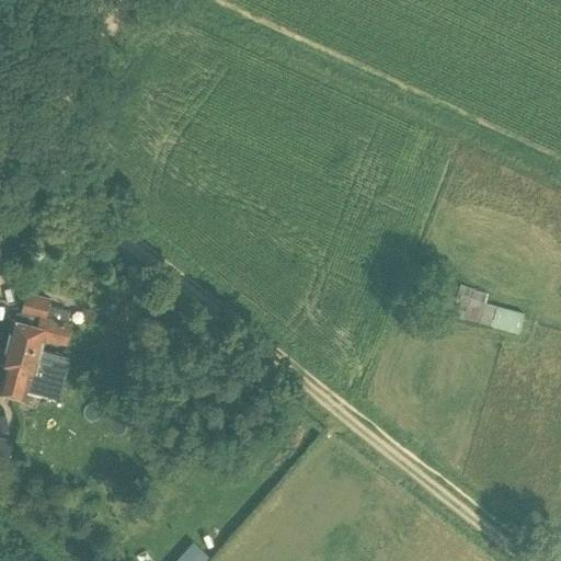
[(66,52),(71,42),(63,36),(56,45),(66,52)]
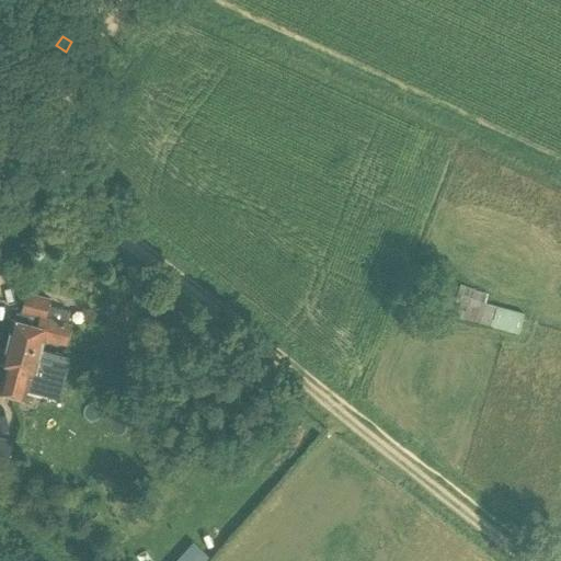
[(432,289),(426,307),(519,333),(525,315),(485,305),(489,294),(482,292),(461,285),(462,283),(461,283),(456,298),(432,289)]
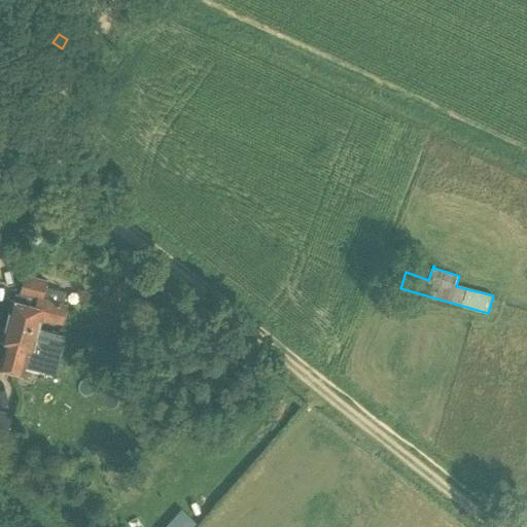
[(64,303),(67,292),(45,287),(47,280),(25,274),(19,294),(25,296),(24,302),(12,300),(6,321),(39,328),(42,318),(62,323),(67,304),(64,303)]
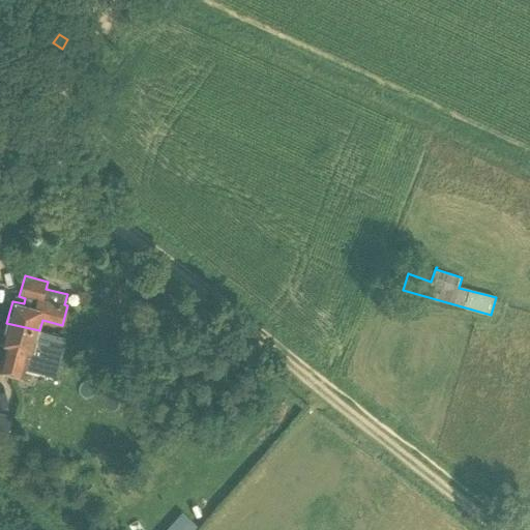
[(36,342),(39,330),(6,323),(1,343),(7,345),(0,367),(0,371),(22,378),(25,369),(56,378),(64,349),(36,342)]
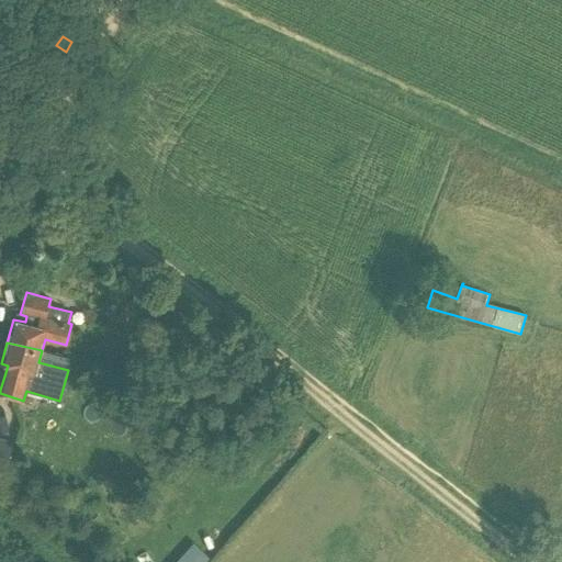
[(13,441),(0,437),(0,471),(6,472),(13,441)]
